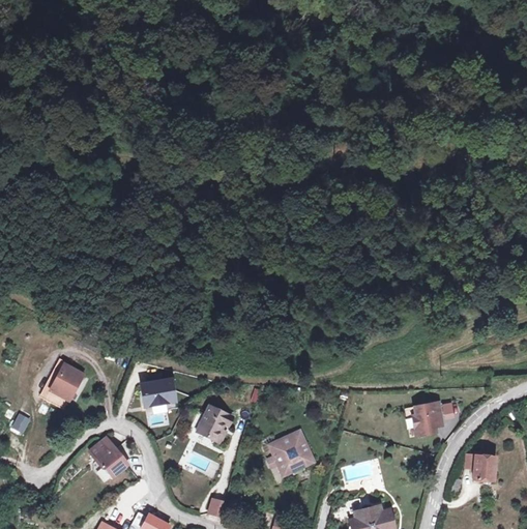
[(82,372),(62,361),(49,387),(68,398),(82,372)]
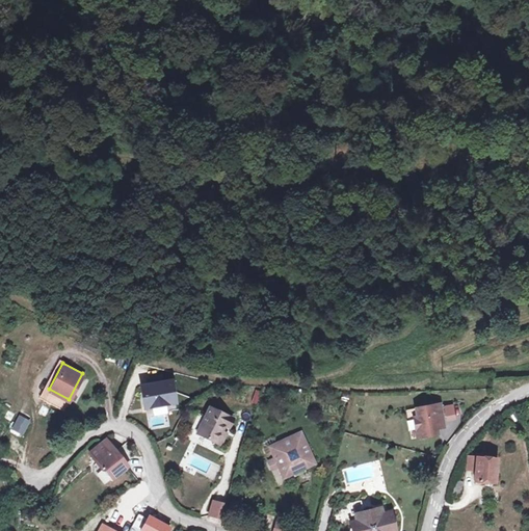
[(161,371),(144,374),(146,382),(162,379),(161,371)]
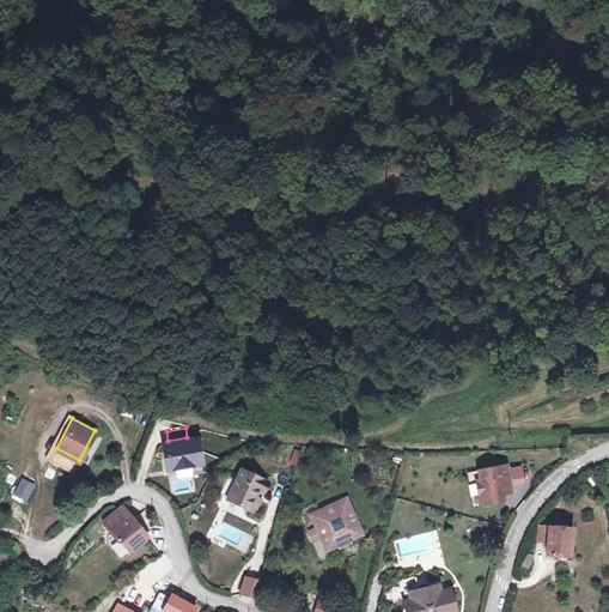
[(168,441),(162,442),(165,465),(189,461),(189,455),(198,454),(195,436),(187,437),(168,441)]
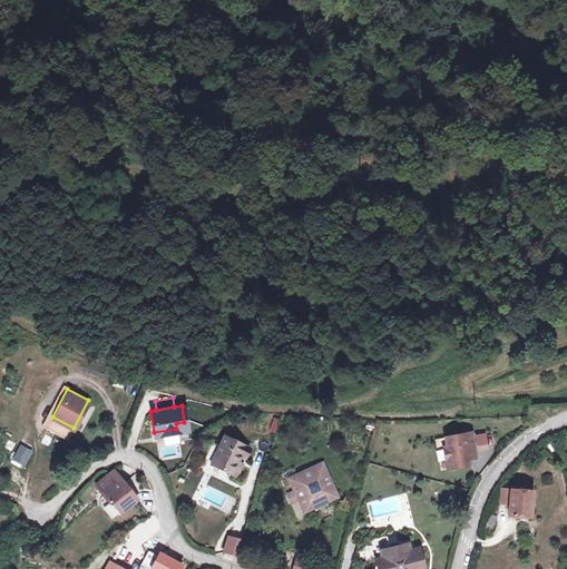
[(273,431),(276,418),(270,417),(267,430),(273,431)]
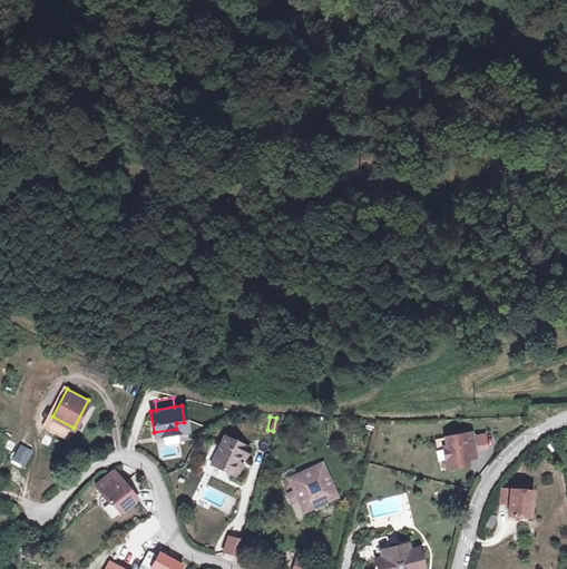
[(449,459),(450,467),(468,464),(467,458),(466,452),(475,451),(471,431),(448,435),(450,445),(443,447),(446,459),(449,459)]
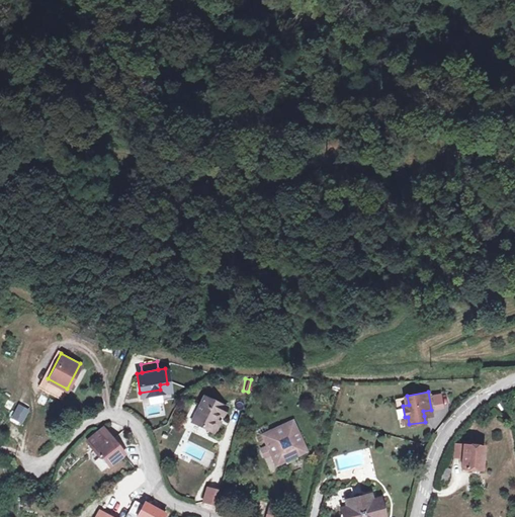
[(440,394),(432,396),(433,405),(442,403),(440,394)]
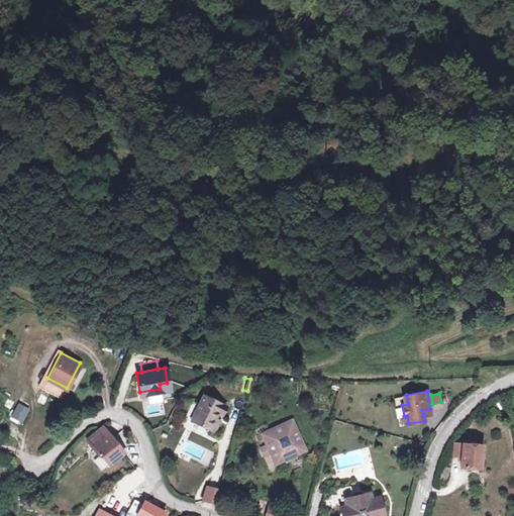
[(200,396),(189,420),(212,431),(217,420),(212,418),(215,412),(217,413),(220,405),(200,396)]
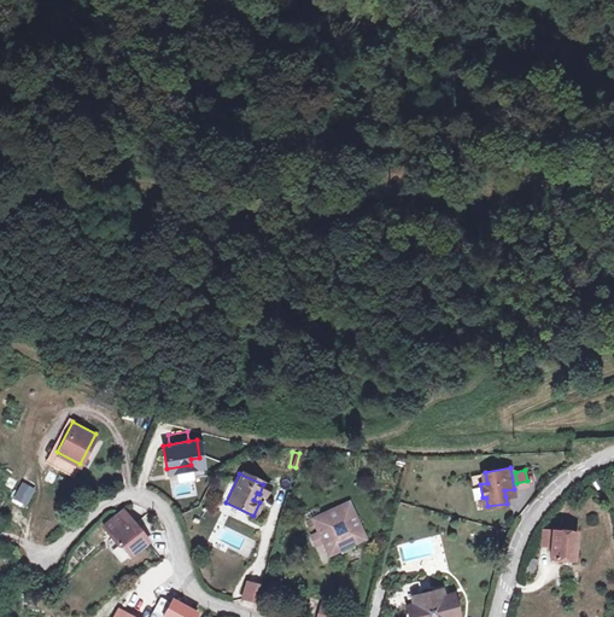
[(24,504),(30,484),(17,481),(11,500),(24,504)]
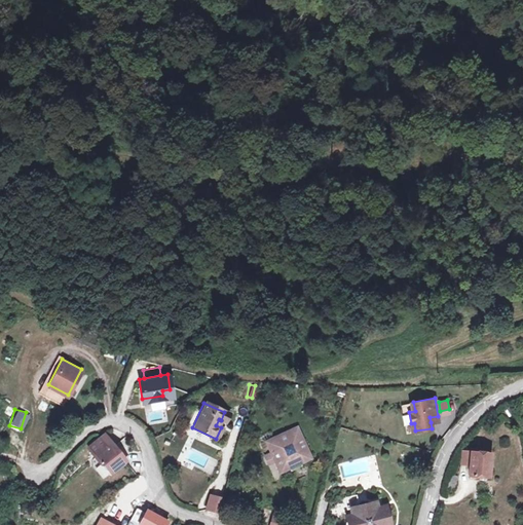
[(292,427),(282,432),(283,435),(275,438),(273,435),(263,440),(268,451),(264,453),(267,460),(271,458),(276,471),(286,465),(288,470),(309,460),(298,435),(295,436),(292,427)]
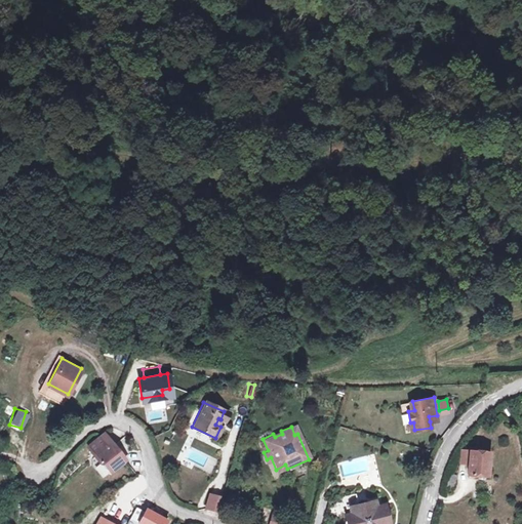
[(110,468),(125,455),(104,429),(86,443),(99,459),(103,459),(110,468)]
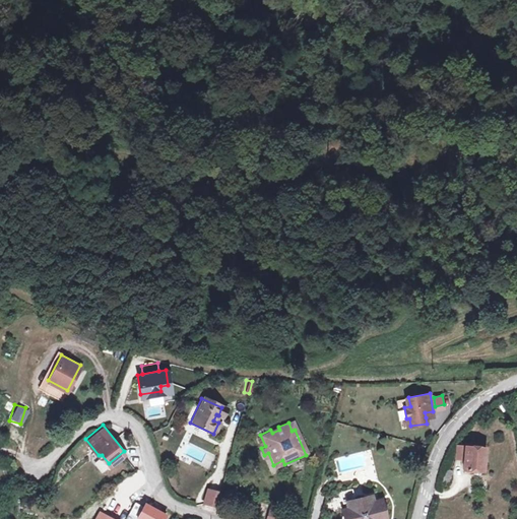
[(482,471),(486,451),(455,447),(454,457),(463,458),(462,469),(472,470),(472,473),(480,474),(480,471),(482,471)]
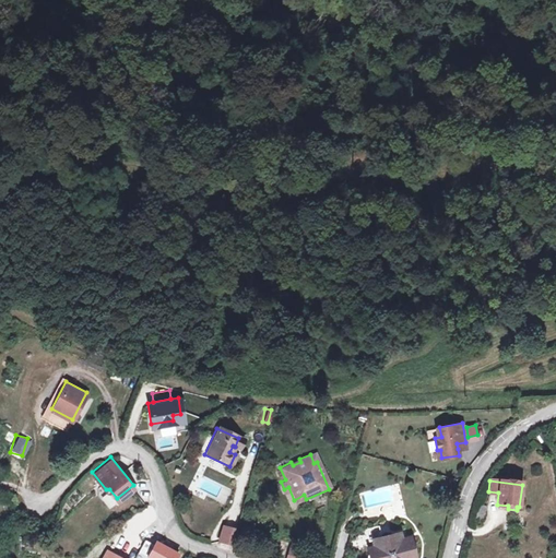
[(234,543),(237,530),(221,525),(216,538),(234,543)]
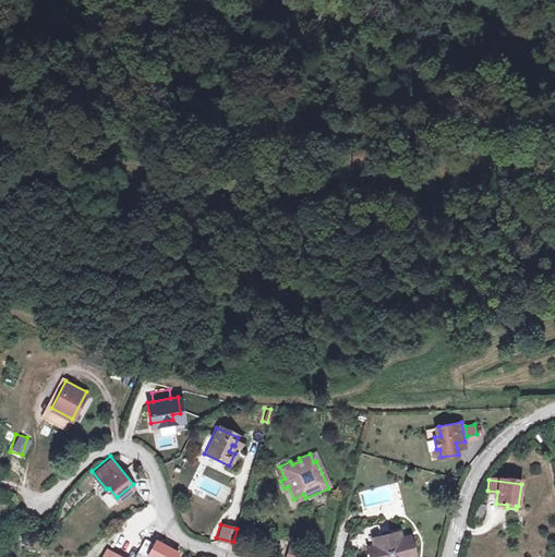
[(121,540),(112,529),(105,535),(113,546),(121,540)]
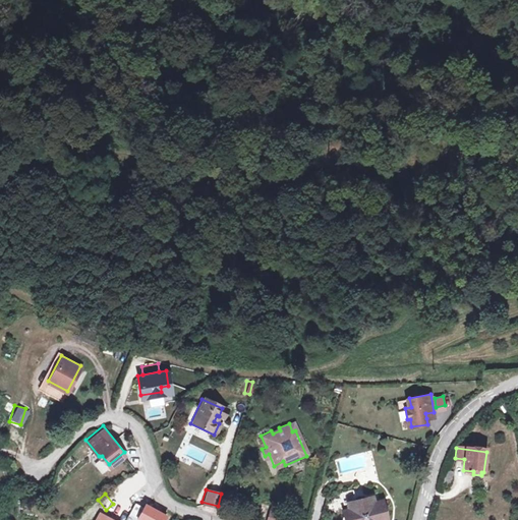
[(382,519),(385,519),(380,500),(371,501),(370,496),(345,502),(346,508),(341,509),(340,519),(382,519)]
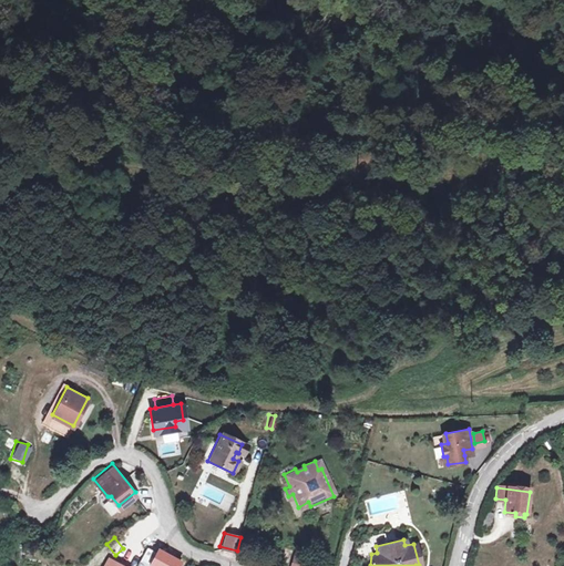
[(301,565),(305,557),(293,554),(288,565),(301,565)]
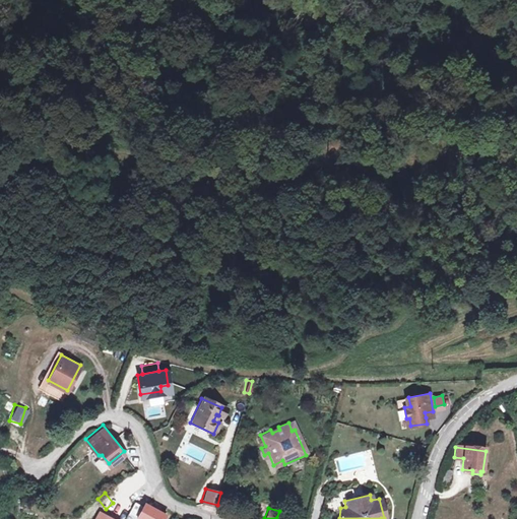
All buildings are outlined.
